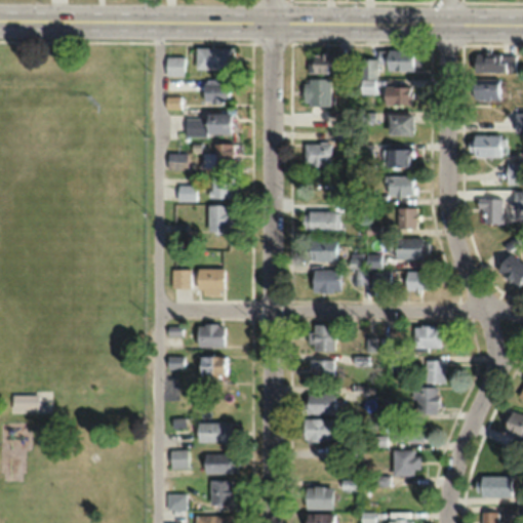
[(234,70),(234,47),(197,47),(197,70),(234,70)]
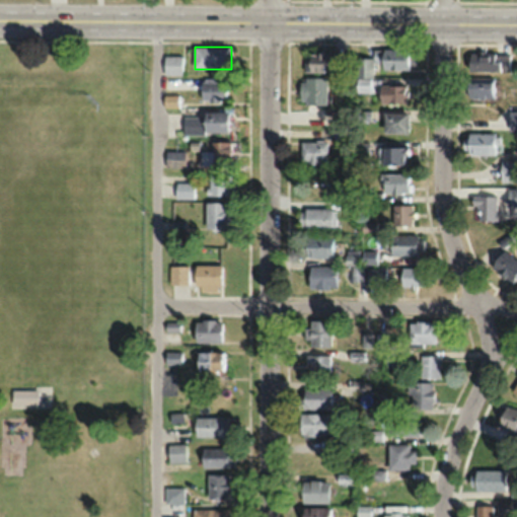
[(410,51),(374,51),(374,64),(382,64),(382,71),(410,71),(410,51)]
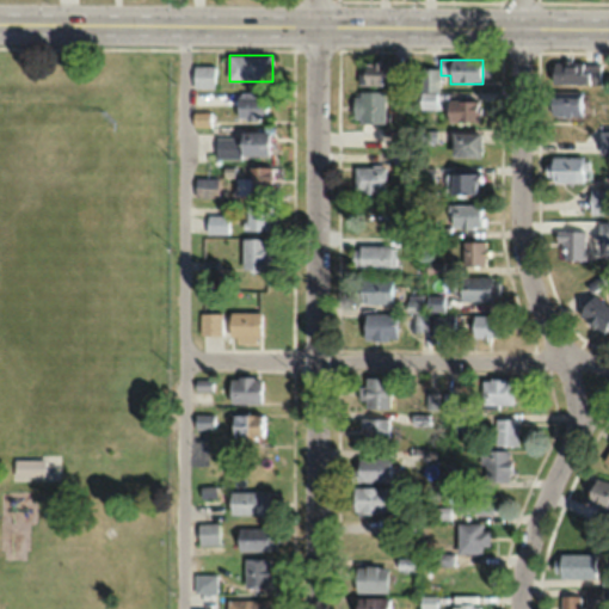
[(603,85),(603,65),(554,65),(554,85),(603,85)]
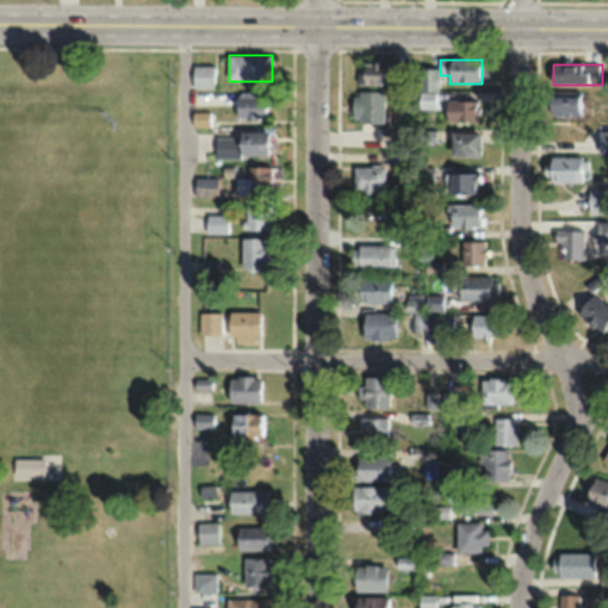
[(361,86),(407,86),(407,66),(361,66),(361,86)]
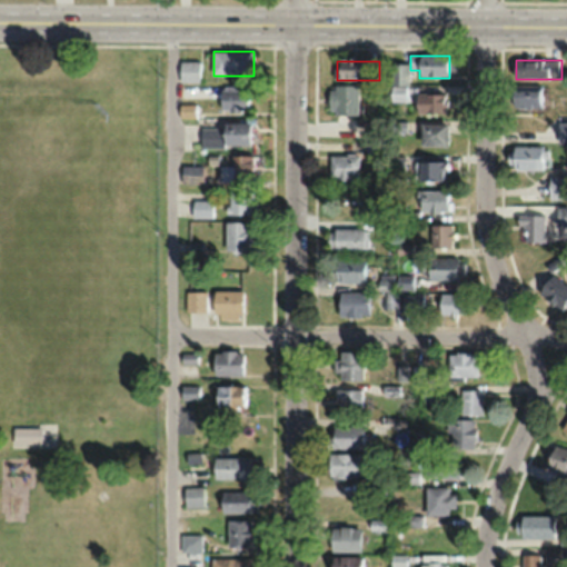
[(201,83),(201,62),(180,62),(180,83),(201,83)]
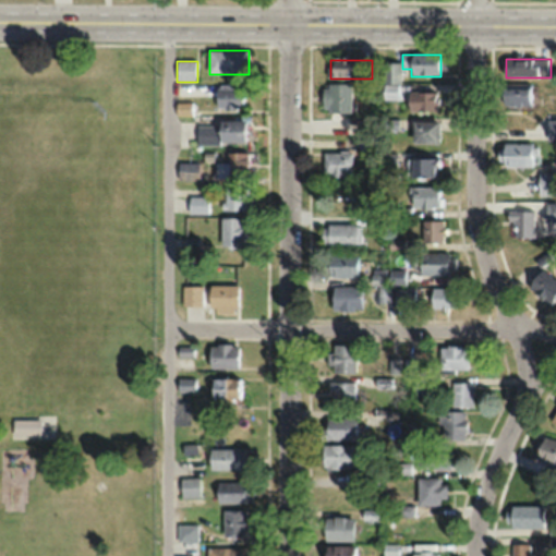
[(353,112),(353,85),(325,85),(325,112),(353,112)]
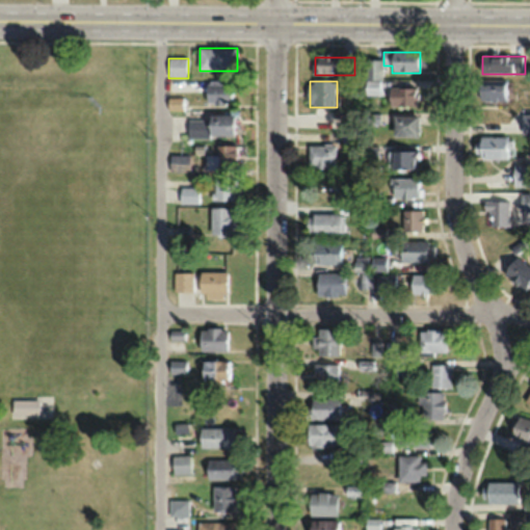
[(207,104),(235,104),(235,82),(207,82),(207,104)]
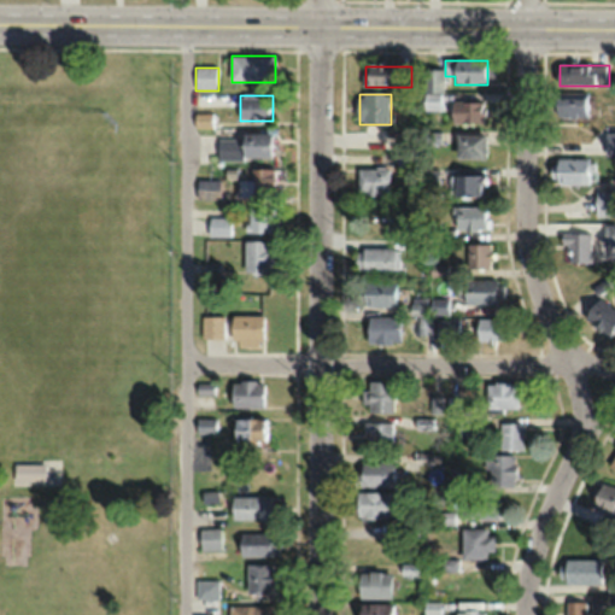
[(552,118),(590,118),(590,95),(552,95),(552,118)]
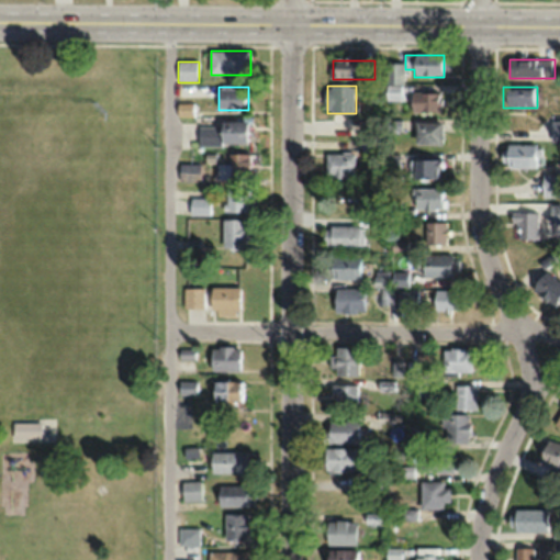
[(443,93),(414,93),(414,111),(443,111),(443,93)]
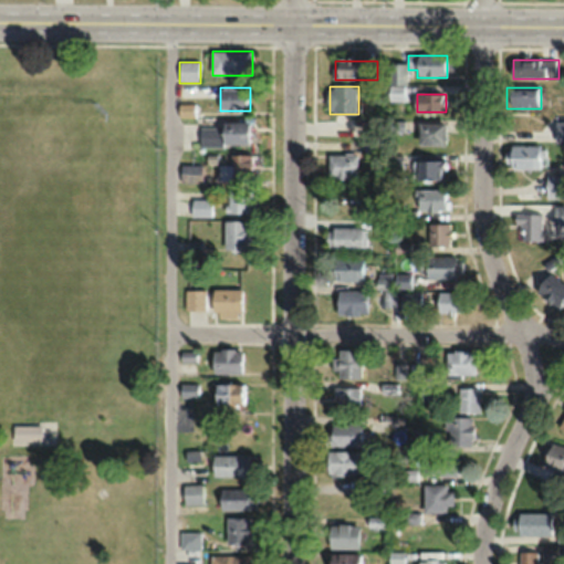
[(252,146),(251,122),(201,123),(202,147),(252,146)]
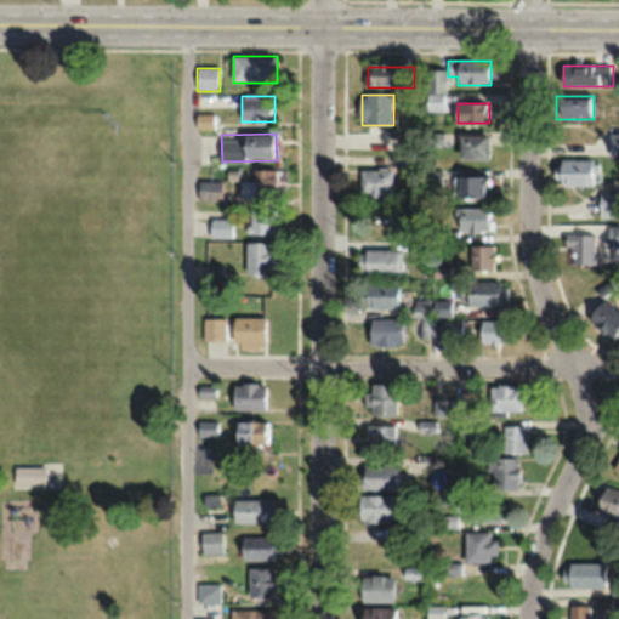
[(490,135),(461,135),(461,160),(490,160),(490,135)]
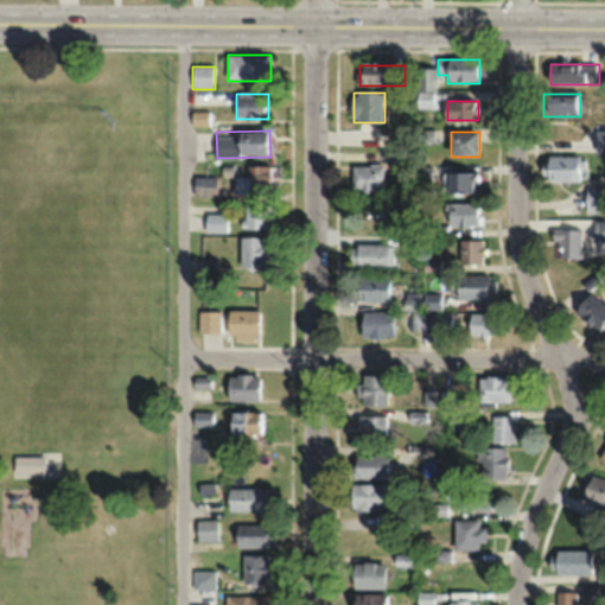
[(394,165),(409,165),(409,150),(394,150),(394,165)]
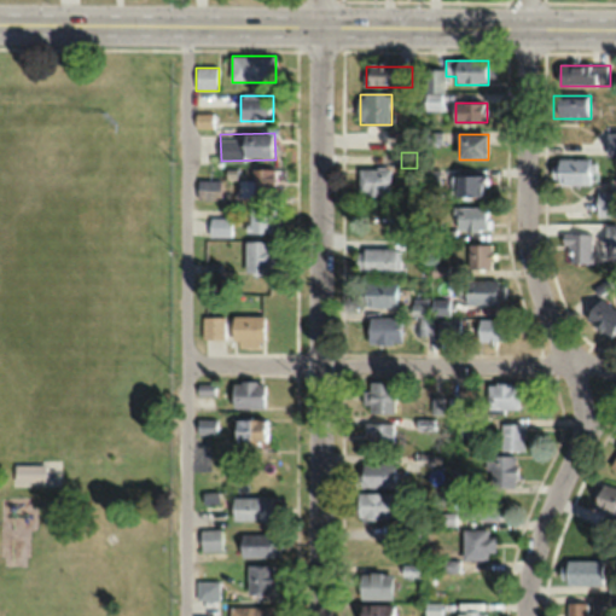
[(552,185),(591,185),(591,158),(552,158),(552,185)]
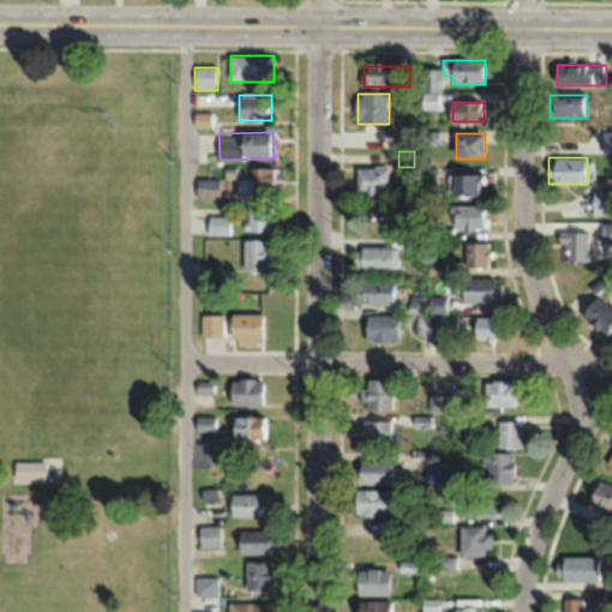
[(274,201),(274,168),(251,168),(251,180),(240,180),(240,201),(274,201)]
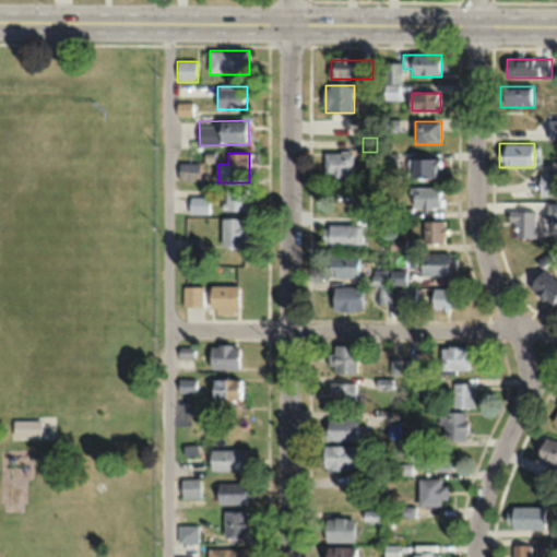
[(326,178),(354,178),(354,153),(326,153),(326,178)]
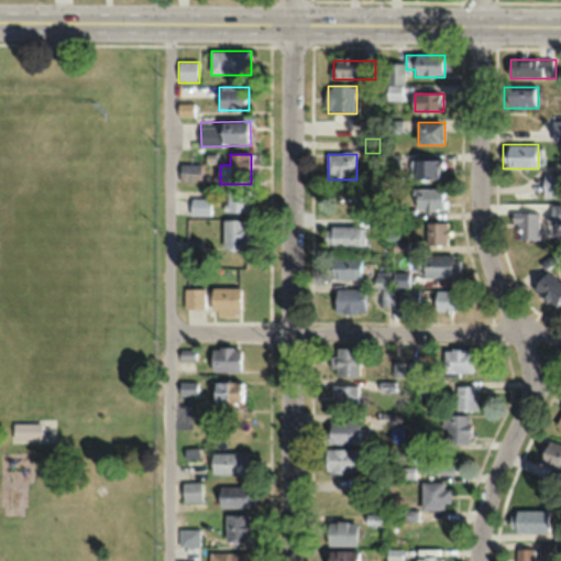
[(443,160),(414,160),(414,180),(443,180),(443,160)]
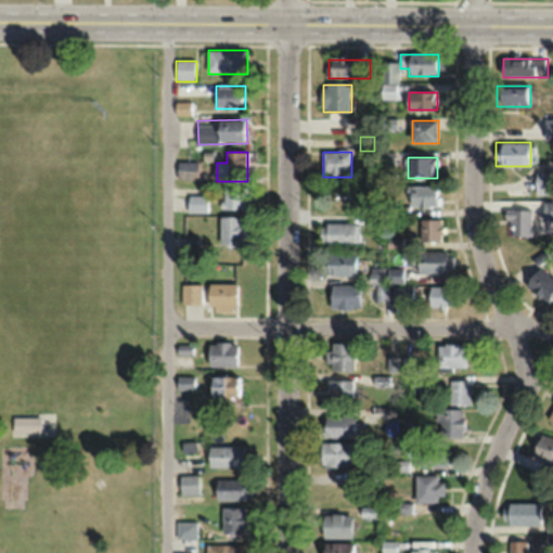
[(200,181),(200,163),(180,163),(180,181),(200,181)]
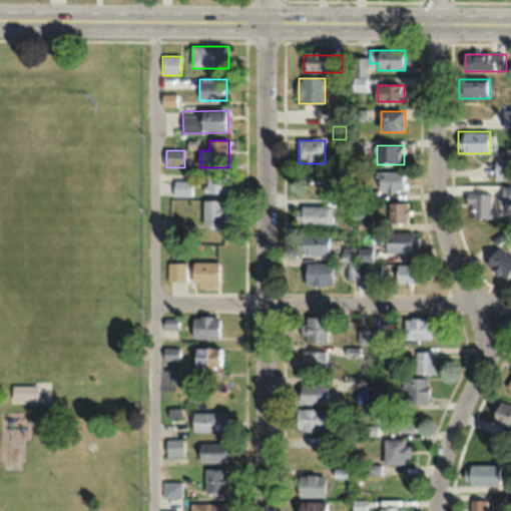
[(496,181),(510,180),(510,159),(496,159),(496,181)]
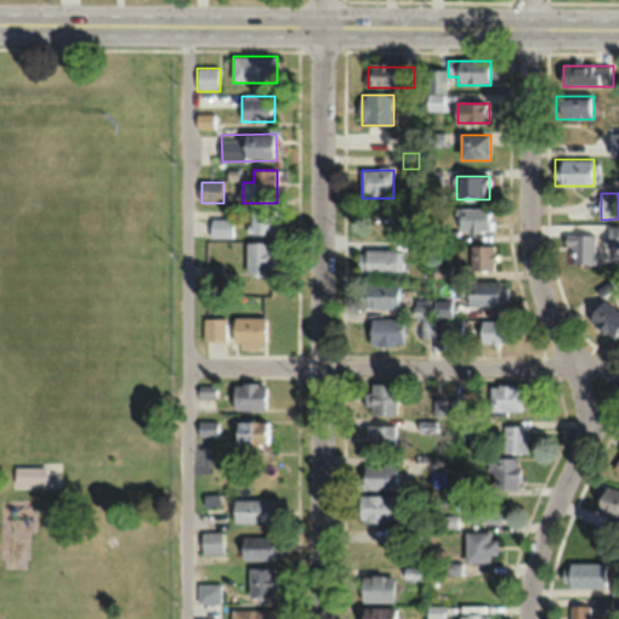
[(458,209),(458,232),(492,232),(492,209),(458,209)]
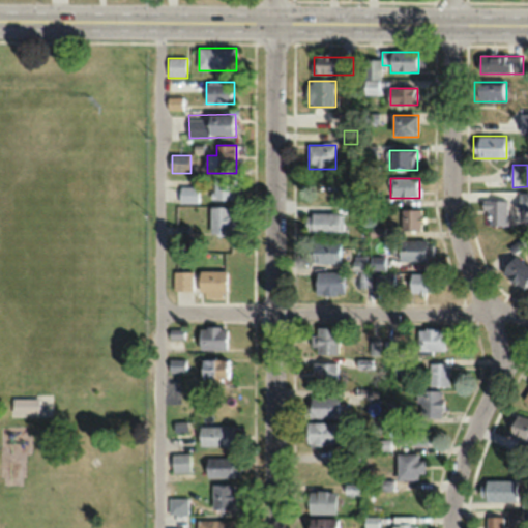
[(235,201),(235,180),(214,180),(214,201),(235,201)]
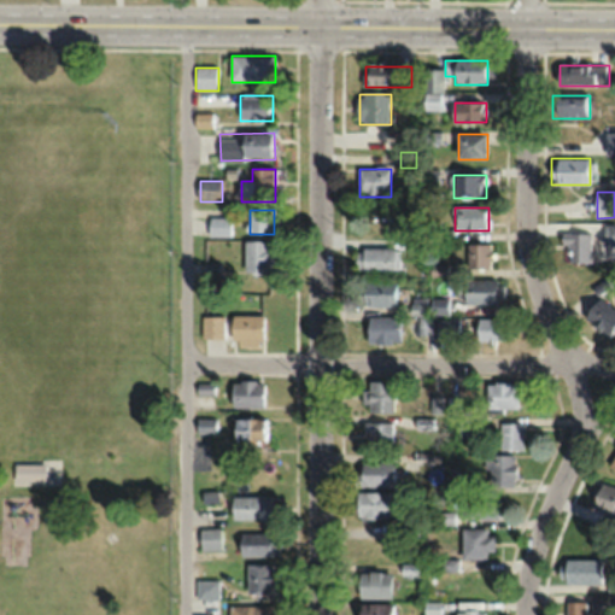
[(235,220),(211,220),(211,238),(235,238),(235,220)]
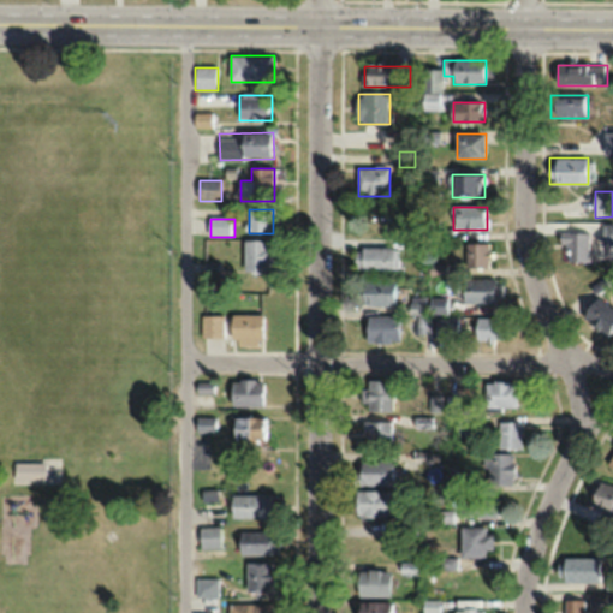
[(591,265),(591,233),(565,233),(565,265),(591,265)]
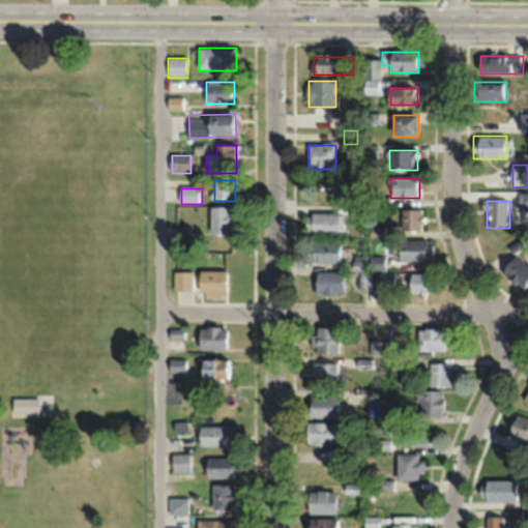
[(211,237),(233,237),(233,208),(211,208),(211,237)]
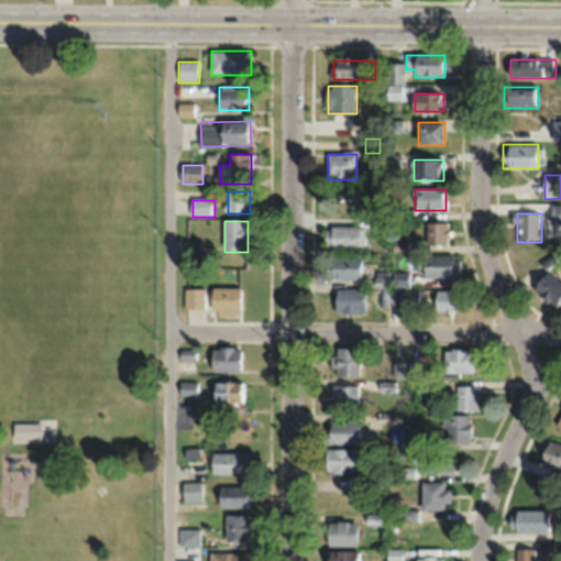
[(448,245),(448,224),(427,224),(427,245),(448,245)]
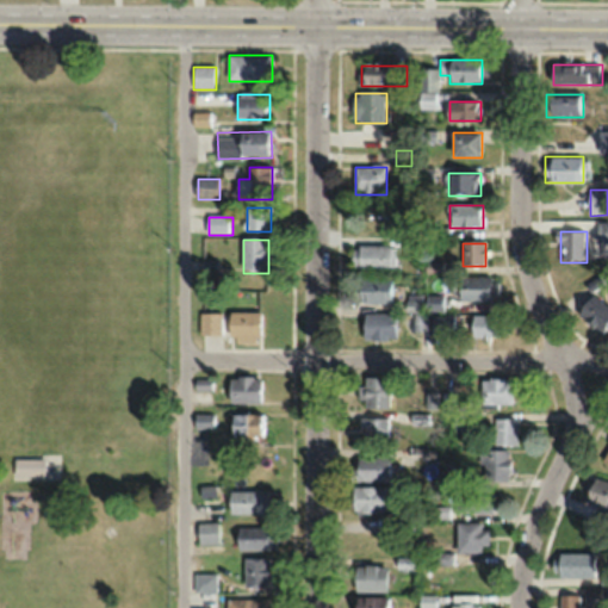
[(396,272),(396,247),(354,247),(354,272),(396,272)]
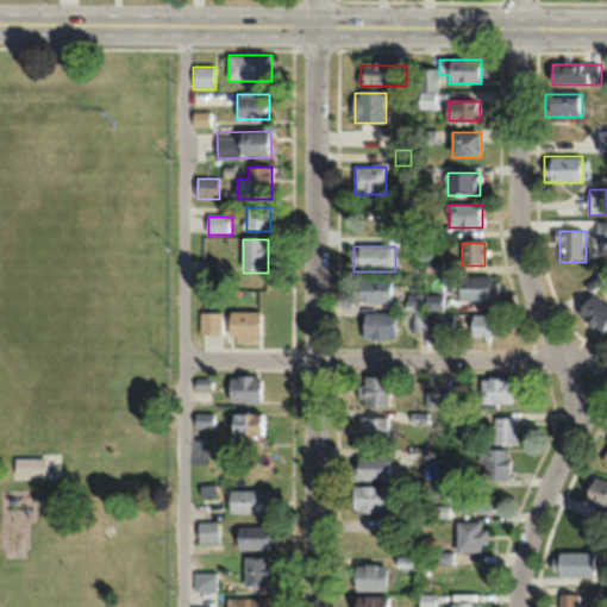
[(492,301),(492,277),(460,277),(460,301),(492,301)]
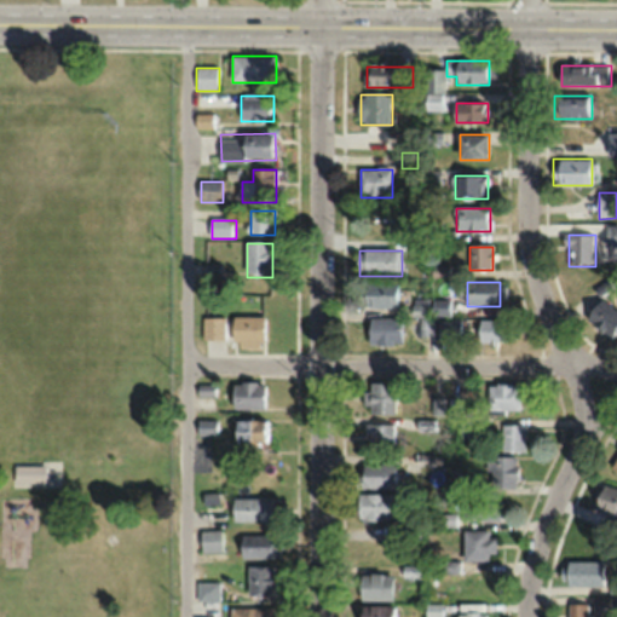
[(399,284),(361,284),(361,309),(399,309),(399,284)]
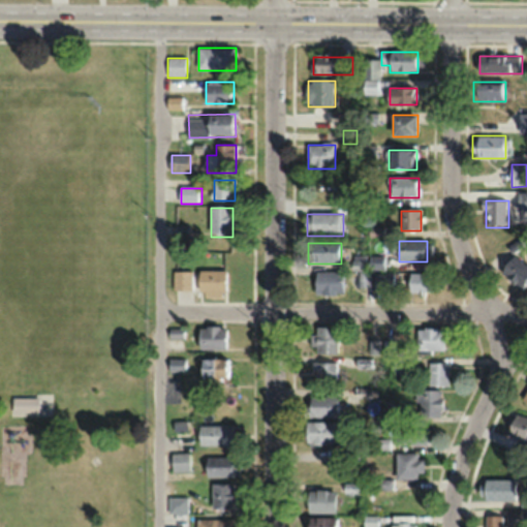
[(522,291),(526,286),(526,266),(517,256),(501,271),(522,291)]
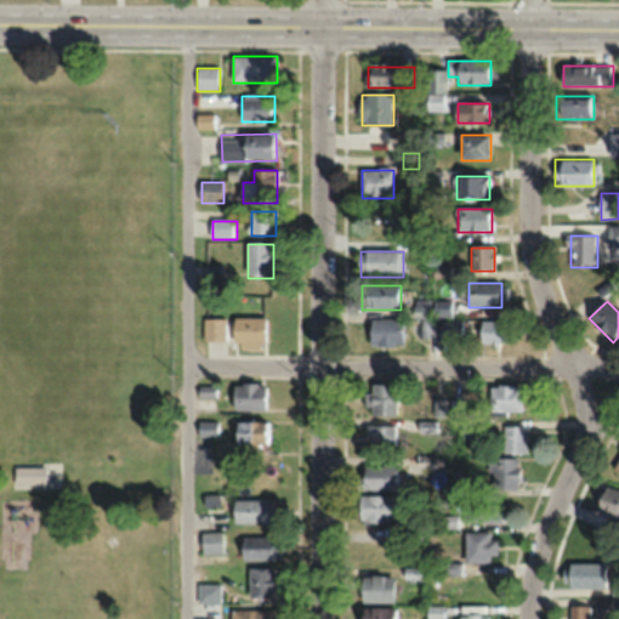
[(452,317),(452,305),(437,305),(437,317),(452,317)]
